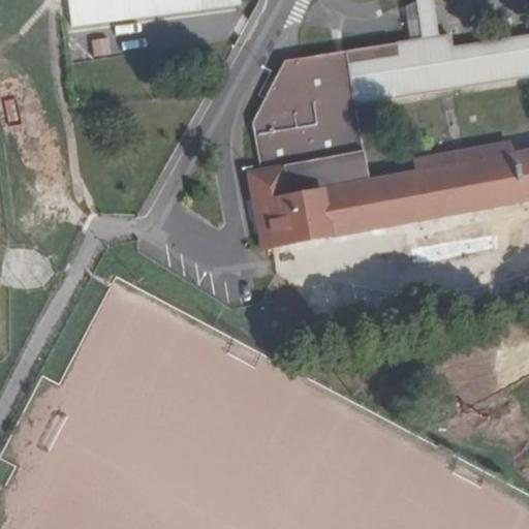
[(67,0),(70,19),(211,0),(67,0)]
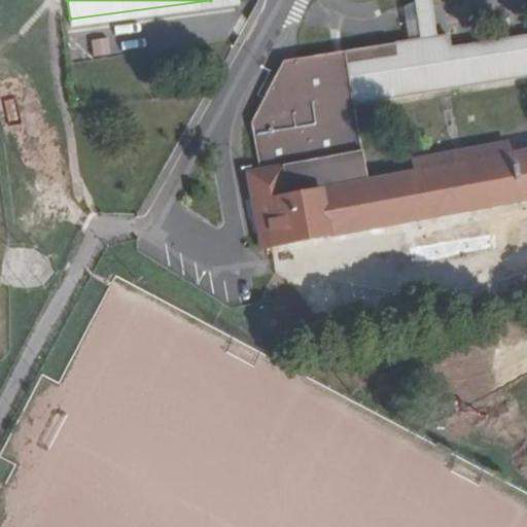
[(265,202),(272,246),(526,198),(526,35),(449,47),(447,36),(433,38),(428,0),(414,0),(421,40),(396,43),(397,57),(346,64),(352,102),(526,74),(526,150),(510,153),(507,142),(412,160),(414,171),(366,179),(288,194),(283,166),(246,172),(252,204),(265,202)]
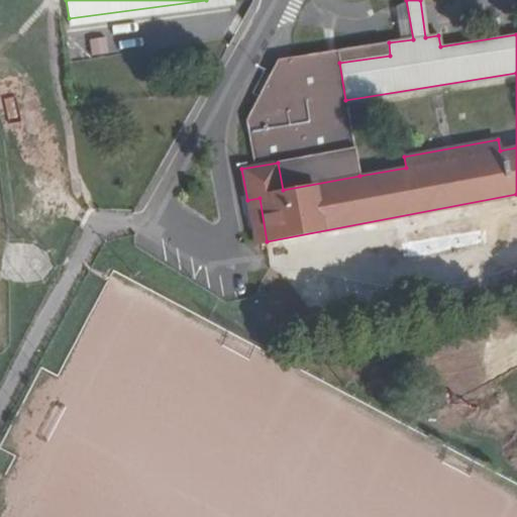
[(107,36),(89,38),(91,55),(108,53),(107,36)]
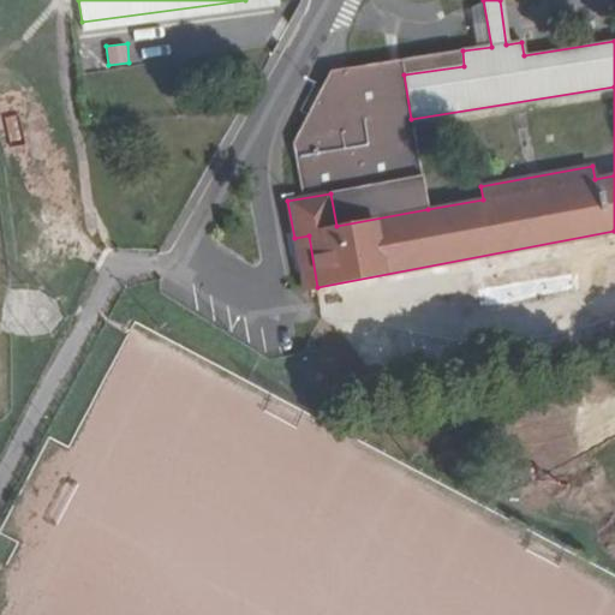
[(464,66),(463,51),(330,71),(290,141),(300,198),(330,193),(336,226),(428,209),(411,119),(404,75),(464,66)]
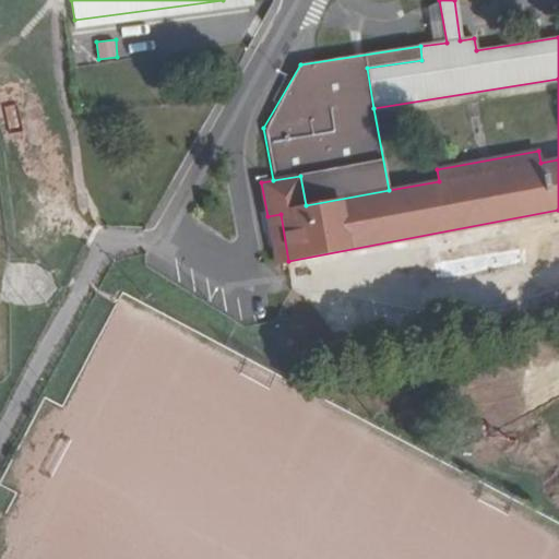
[(276,263),(288,261),(281,214),(268,216),(276,263)]
